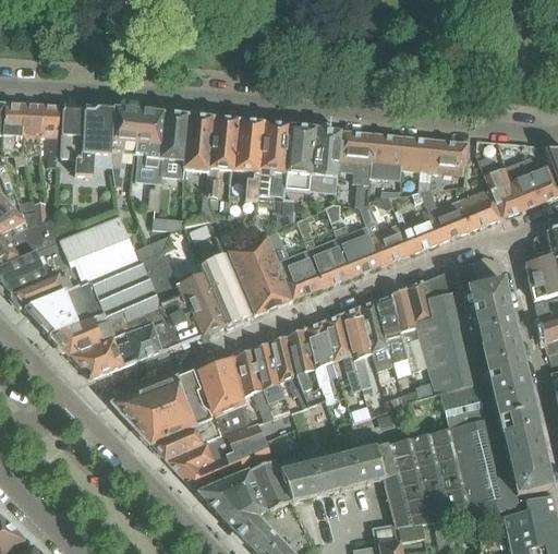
[(5,103),(2,147),(3,154),(15,154),(15,163),(26,161),(25,156),(25,146),(22,146),(24,104),(5,103)]
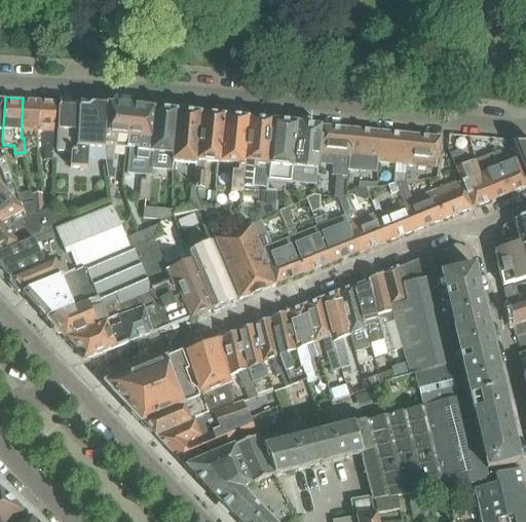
[(23,98),(21,138),(24,138),(24,147),(38,142),(38,133),(38,128),(39,99),(23,98)]
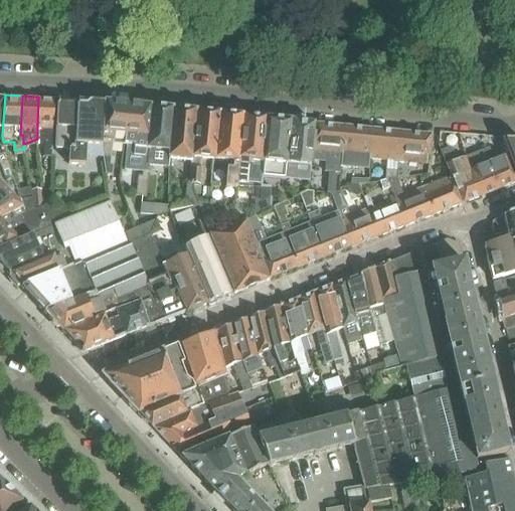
[(38,97),(37,126),(45,126),(45,153),(46,153),(52,154),(54,97),(38,97)]
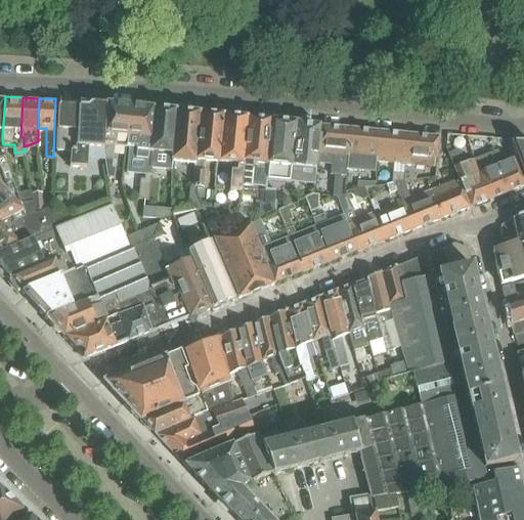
[(59,99),(56,147),(71,148),(70,163),(81,164),(87,164),(87,156),(88,144),(104,145),(106,101),(105,101),(92,100),(87,104),(87,107),(80,107),(81,100),(81,99),(80,99),(80,100),(59,99)]
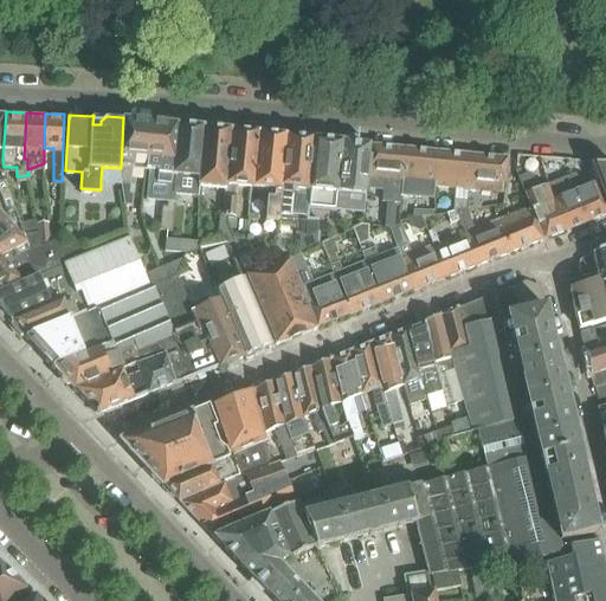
[(123,117),(121,168),(122,180),(124,200),(131,201),(133,192),(134,181),(130,181),(131,165),(143,166),(146,166),(150,120),(123,117)]
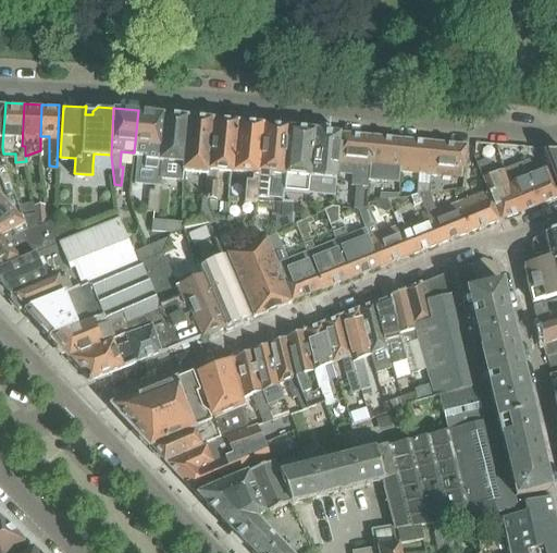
[(138,110),(134,152),(137,152),(135,180),(155,182),(153,186),(149,186),(148,208),(153,208),(159,208),(161,174),(161,173),(162,164),(159,163),(159,158),(163,158),(163,150),(160,150),(163,113),(138,110)]
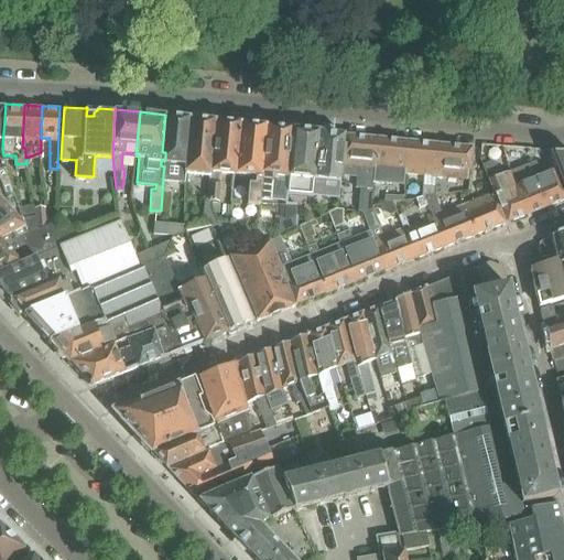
[(161,160),(161,165),(164,167),(163,175),(163,176),(171,178),(184,179),(185,170),(185,163),(191,117),(165,115),(162,152),(165,152),(165,160),(161,160)]
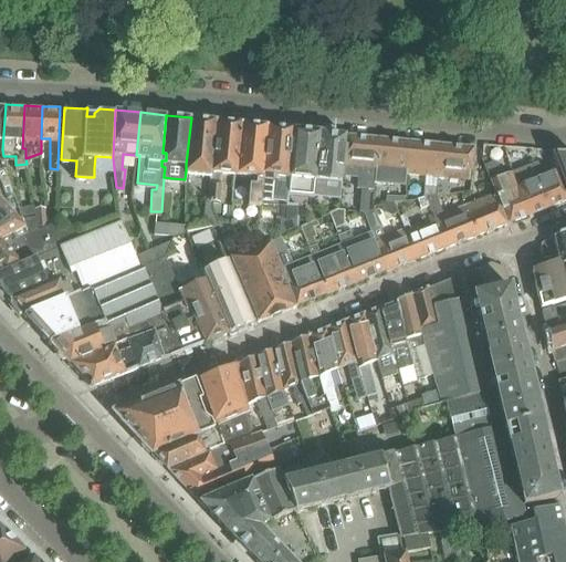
[(186,164),(186,170),(190,172),(211,173),(217,120),(192,117),(191,117),(186,164)]
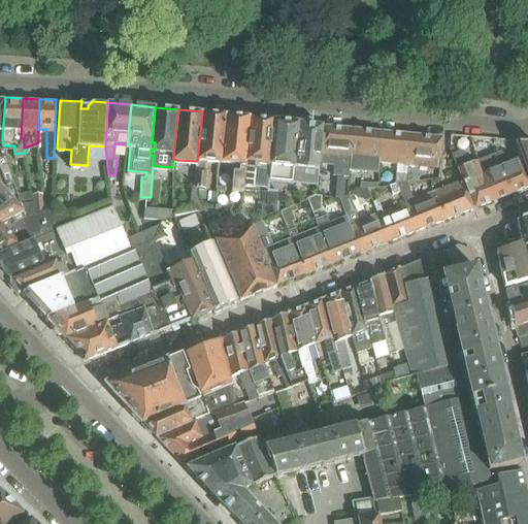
[(197,161),(196,185),(198,186),(204,186),(206,186),(207,167),(206,167),(206,159),(221,160),(222,160),(226,113),(202,111),(197,161)]
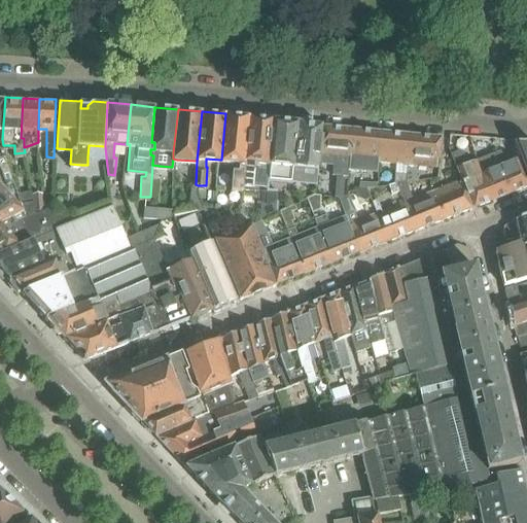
[(225,113),(221,160),(239,161),(239,170),(233,169),(232,187),(243,188),(243,186),(249,116),(225,113)]
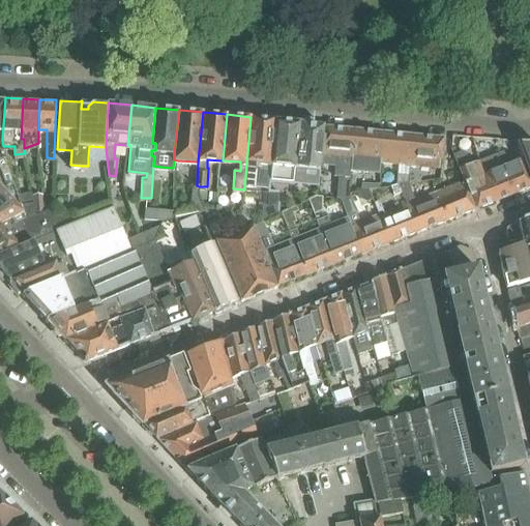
[(251,117),(244,187),(247,187),(255,188),(255,184),(269,185),(269,179),(270,165),(270,163),(274,119),(251,117)]
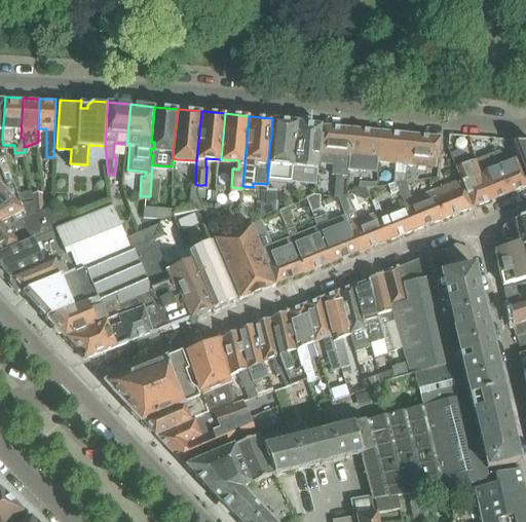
[(268,163),(267,178),(277,179),(292,180),(293,179),(294,164),(298,120),(272,118),(268,161),(268,163)]
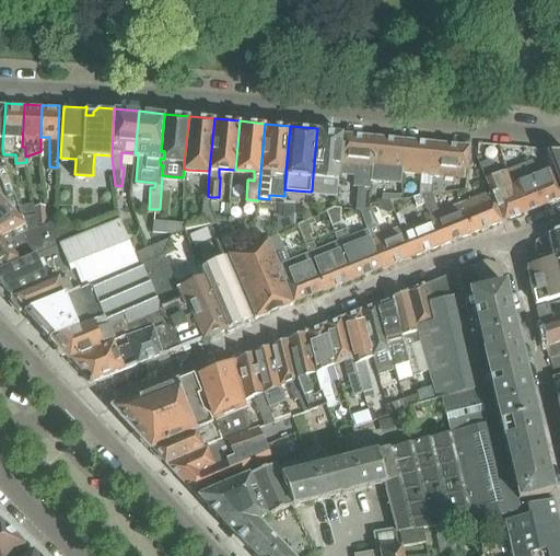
[(313,175),(312,190),(336,192),(337,176),(338,171),(339,163),(342,131),(317,128),(313,175)]
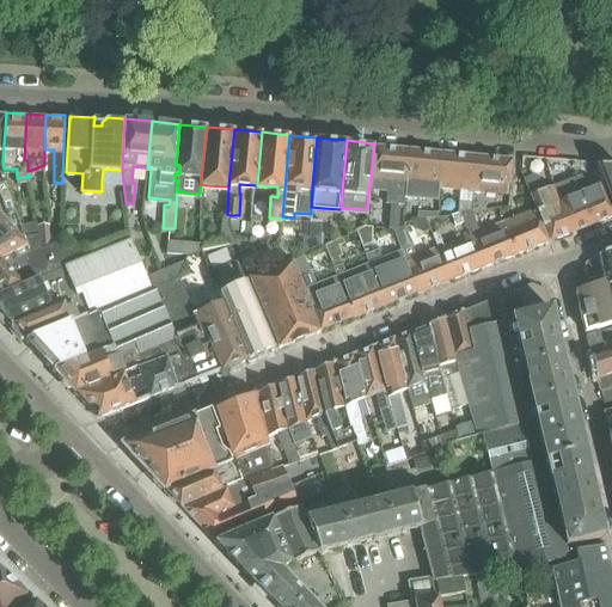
[(371,178),(369,186),(387,188),(386,200),(405,201),(405,194),(405,191),(407,182),(409,146),(374,143),(371,178)]
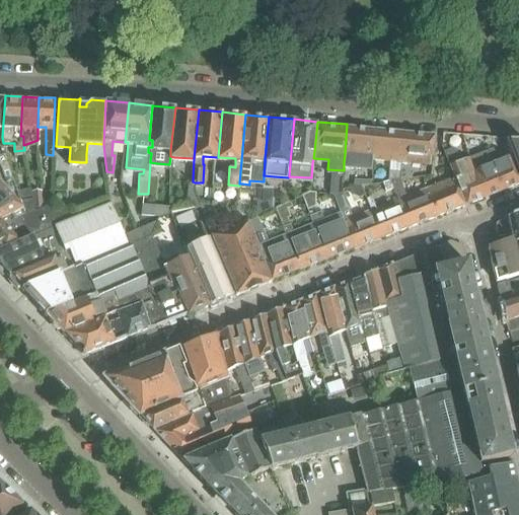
[(344,162),(344,164),(361,165),(361,161),(373,162),(374,156),(376,127),(348,124),(347,124),(345,154),(344,162)]
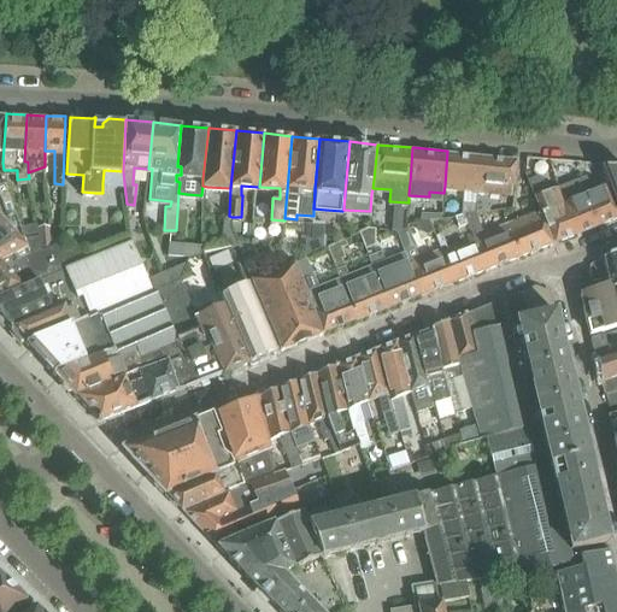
[(447,151),(445,186),(463,187),(464,187),(471,187),(471,189),(477,190),(482,154),(448,151),(447,151)]
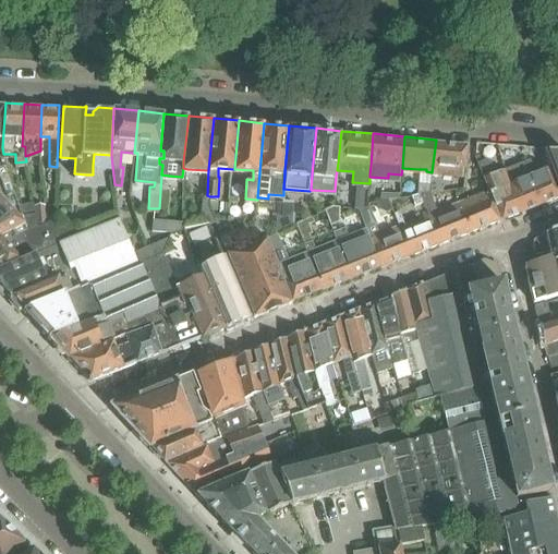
[(436,140),(432,172),(437,173),(438,170),(465,173),(468,143),(436,140)]
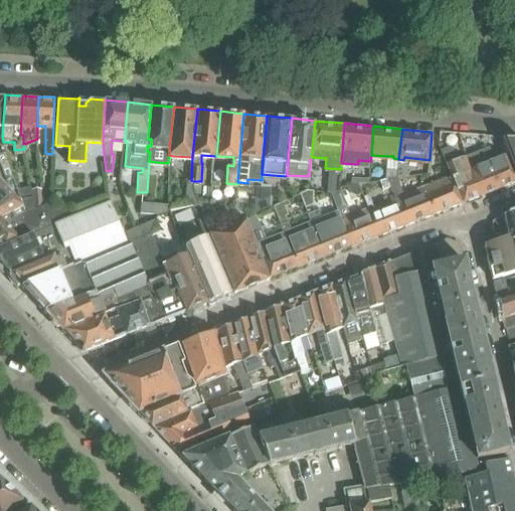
[(504,137),(502,138),(508,152),(514,170),(514,138),(504,138),(504,137)]
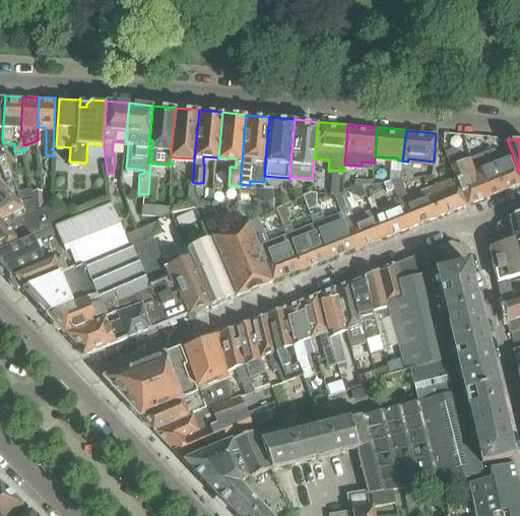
[(0,218),(12,212),(14,216),(24,211),(16,188),(5,152),(2,153),(1,149),(0,144),(0,218)]
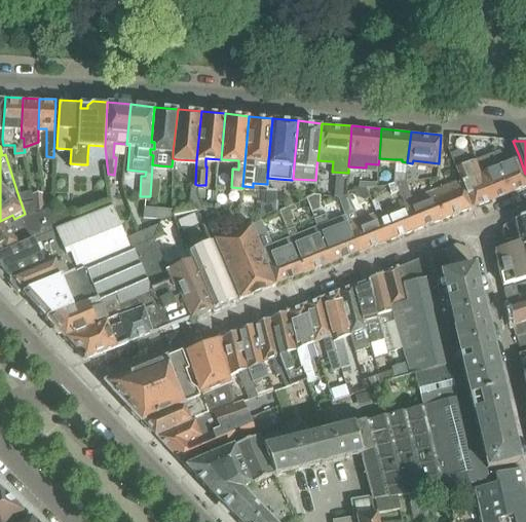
[(460,147),(451,151),(472,204),(491,197),(476,157),(475,157),(471,159),(460,147)]
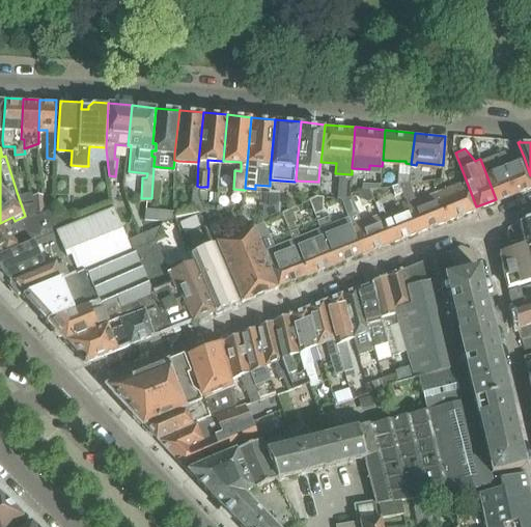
[(483,157),(480,159),(496,199),(514,192),(530,185),(530,175),(524,157),(513,161),(504,148),(483,157)]
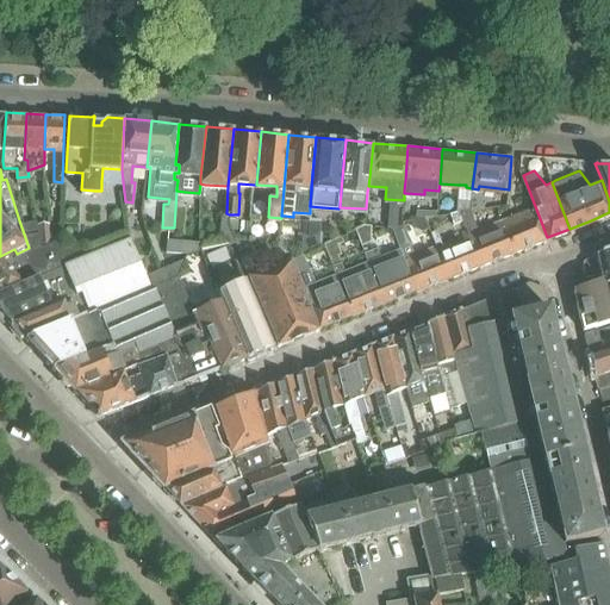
[(471,198),(471,206),(485,205),(479,193),(472,192),(472,195),(471,198)]
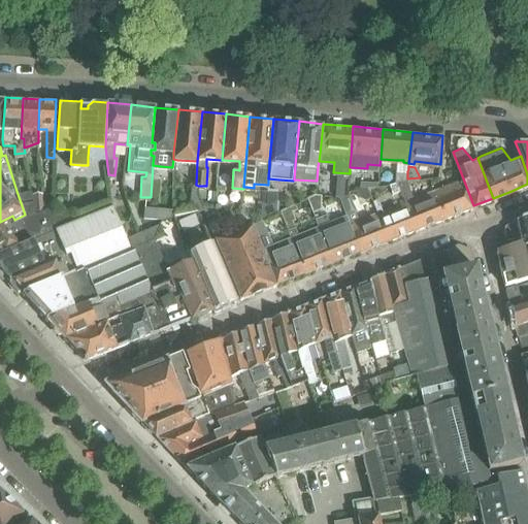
[(395,170),(395,181),(397,181),(406,178),(407,178),(407,171),(395,170)]
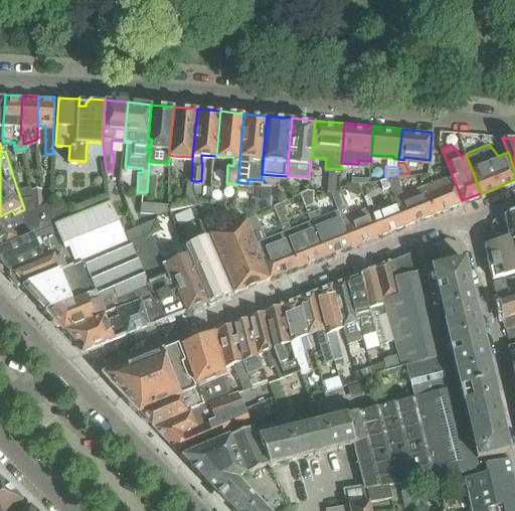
[(425,182),(422,183),(434,212),(462,201),(451,173),(427,182),(426,181),(425,182)]
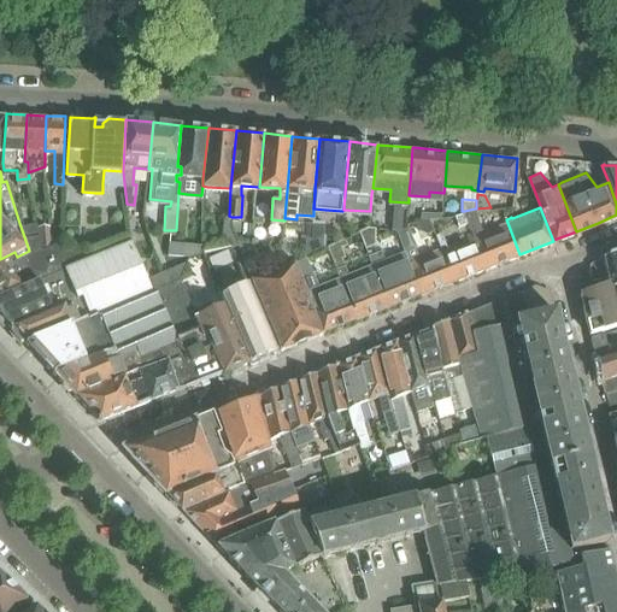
[(475,209),(464,211),(468,221),(474,234),(487,268),(519,254),(506,219),(500,222),(500,223),(483,230),(475,209)]
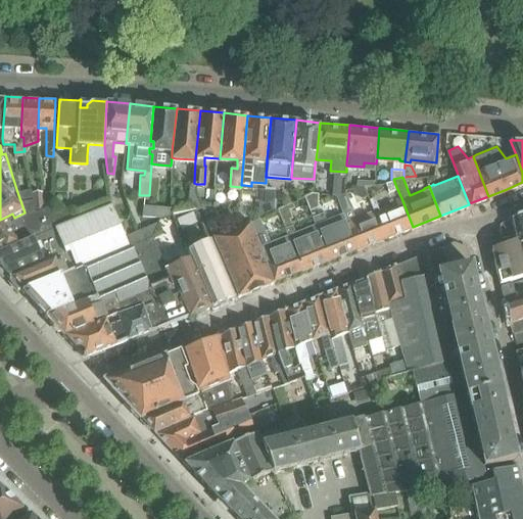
[(391,179),(386,181),(389,189),(396,187),(393,179),(391,179)]
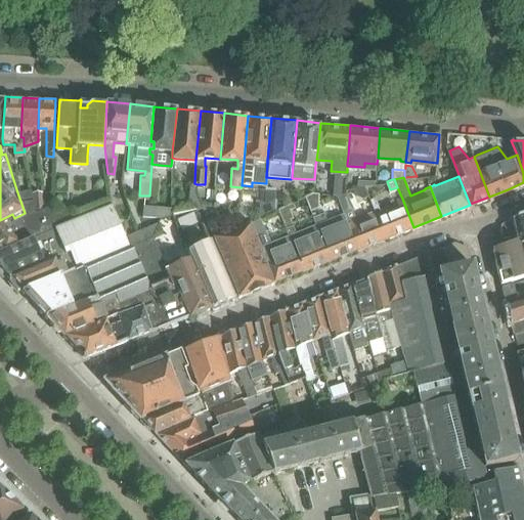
[(189,183),(188,200),(195,200),(198,206),(199,208),(203,206),(201,201),(197,189),(197,184),(194,183),(189,183)]
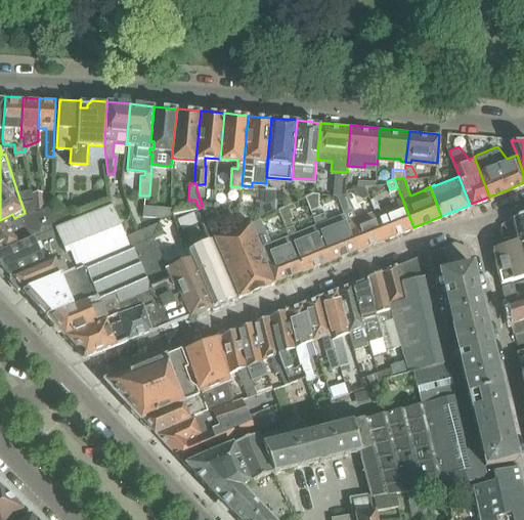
[(334,183),(334,192),(338,192),(342,191),(342,184),(334,183)]
